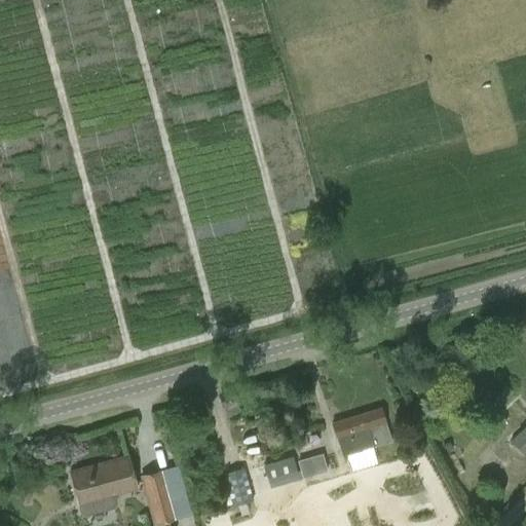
[(331,424),(337,443),(341,457),(390,442),(386,428),(380,408),(331,424)]
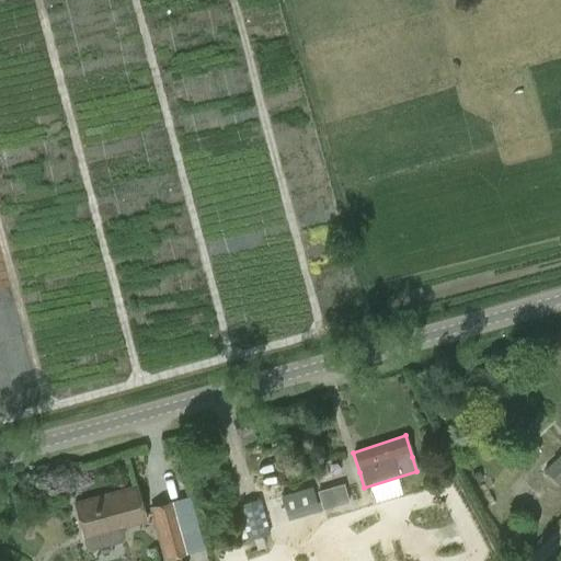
[(560,480),(560,454),(544,470),(557,485),(560,480)]
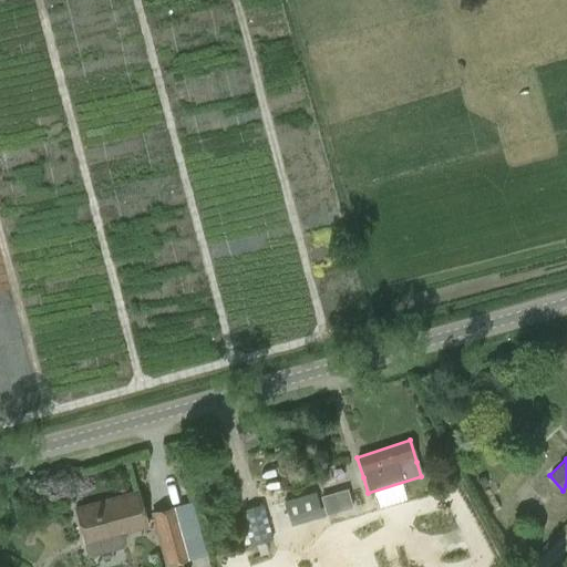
[(346,491),(321,497),(326,515),(350,507),(346,491)]
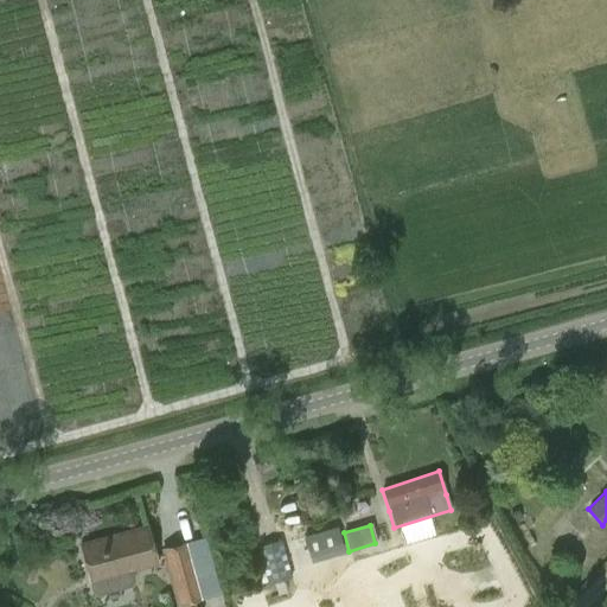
[(343,545),(337,526),(304,536),(308,555),(343,545)]
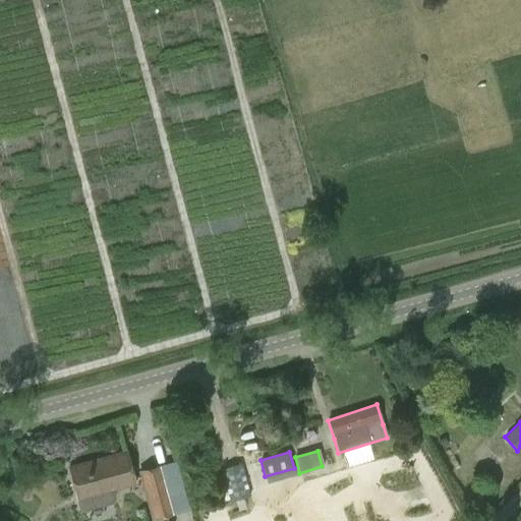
[(69,467),(74,487),(76,494),(80,510),(83,512),(112,504),(116,498),(113,489),(134,483),(131,472),(126,453),(69,467)]
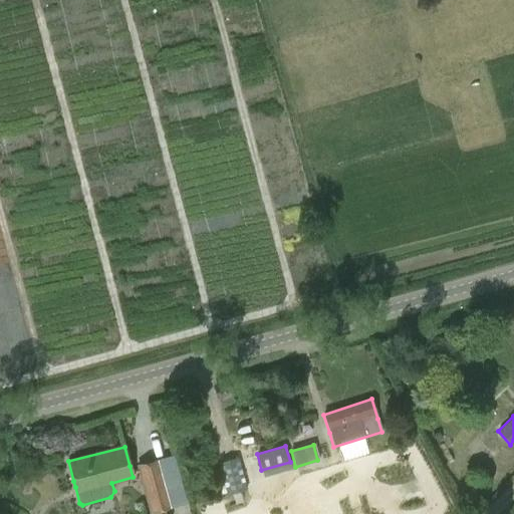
[(495,447),(488,453),(493,459),(500,453),(495,447)]
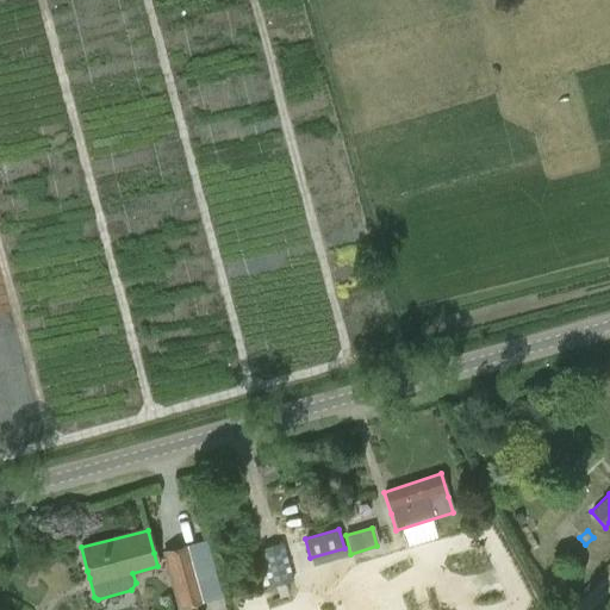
[(204,604),(229,601),(219,540),(194,543),(204,604)]
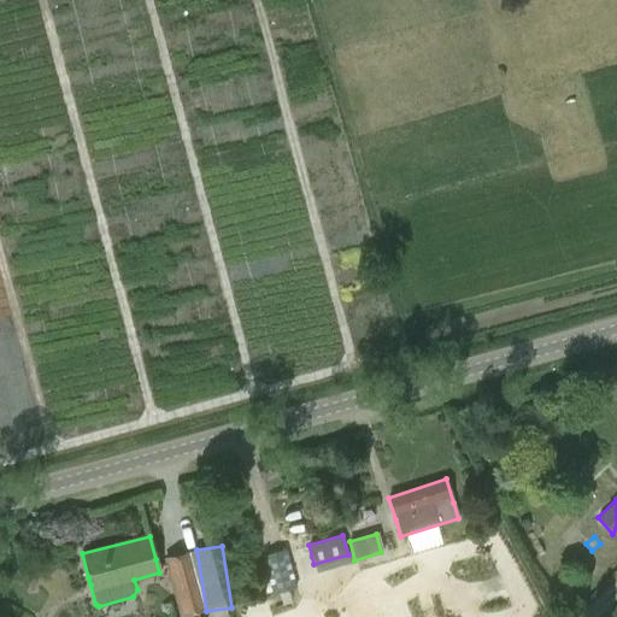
[(262,557),(272,595),(294,589),(285,551),(262,557)]
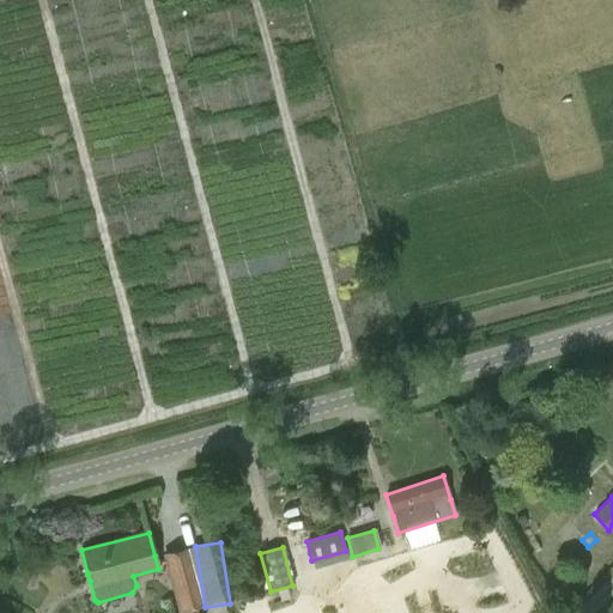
[(164,556),(178,612),(181,612),(202,607),(187,550),(164,556)]
